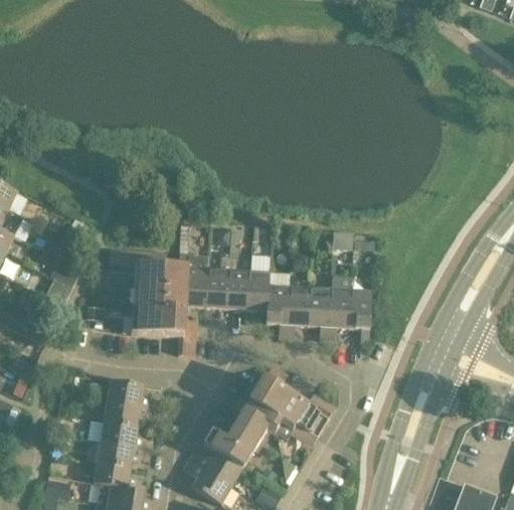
[(482,0),(480,6),(491,10),(494,0),(482,0)]
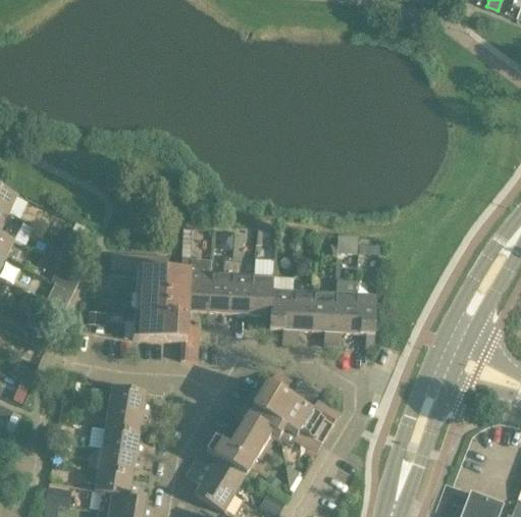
[(0,209),(8,213),(17,194),(0,186),(0,209)]
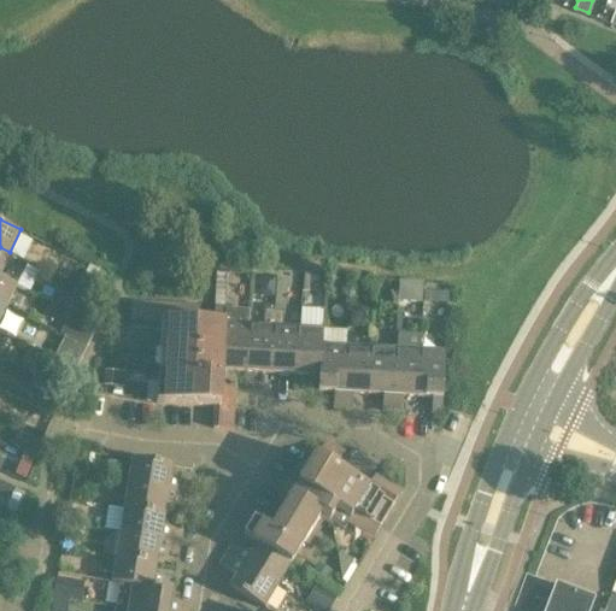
[(0,274),(16,282),(27,260),(10,252),(0,247),(0,274)]
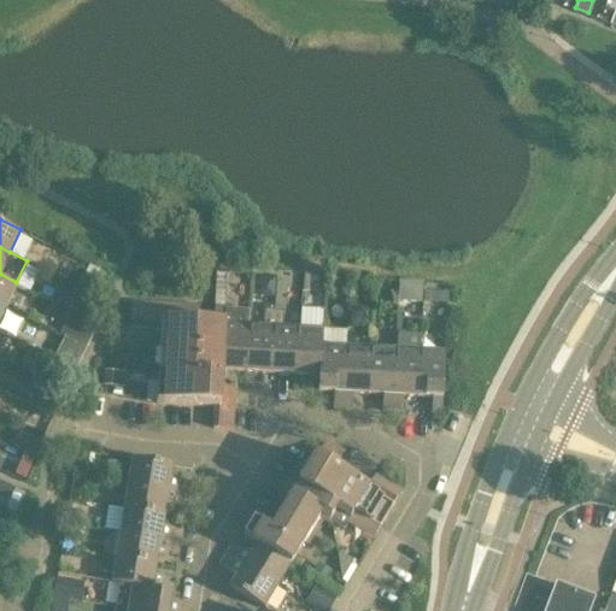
[(0,301),(5,305),(16,282),(0,274),(0,301)]
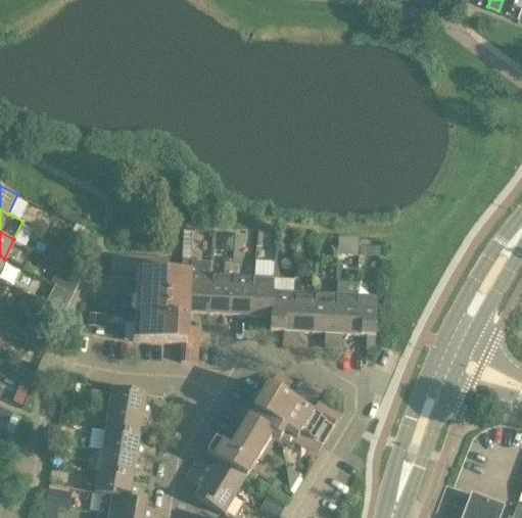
[(186,333),(188,311),(189,271),(182,271),(169,270),(170,255),(111,252),(110,268),(142,270),(139,339),(182,341),(181,360),(197,361),(198,333),(186,333)]
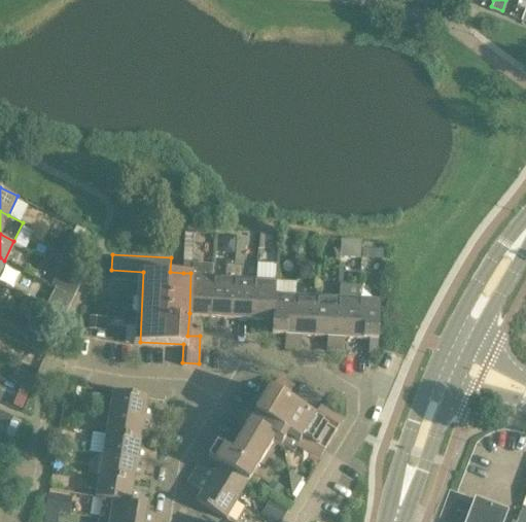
[(189,313),(210,314),(212,274),(191,273),(193,258),(184,258),(183,273),(190,273),(189,313)]
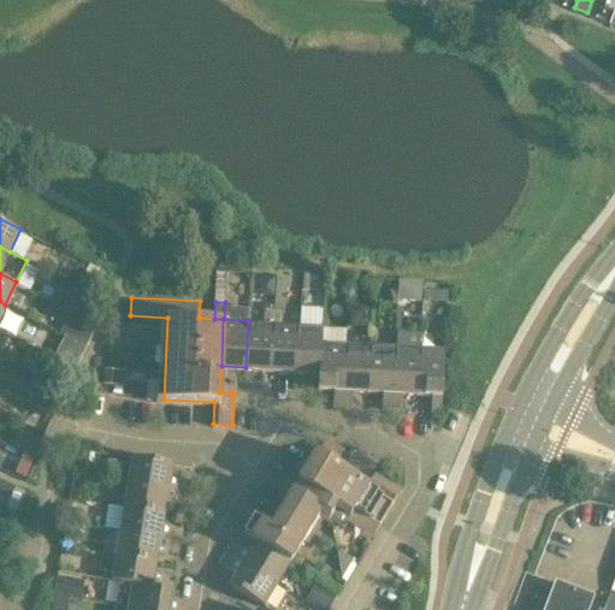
[(248,320),(246,367),(271,368),(273,306),(265,306),(264,321),(248,320)]
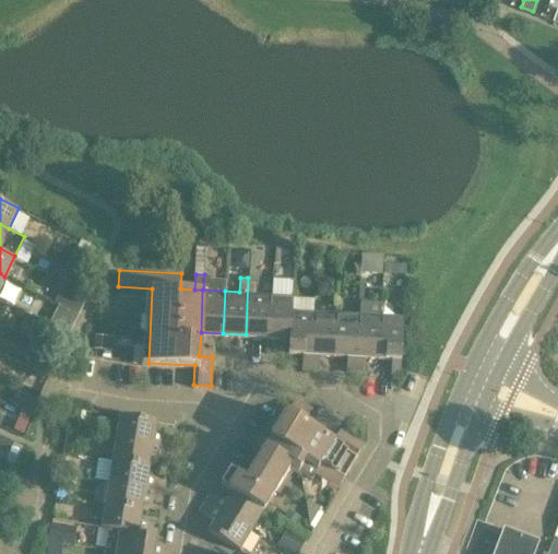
[(246,334),(268,336),(270,293),(256,293),(257,278),(248,278),(246,334)]
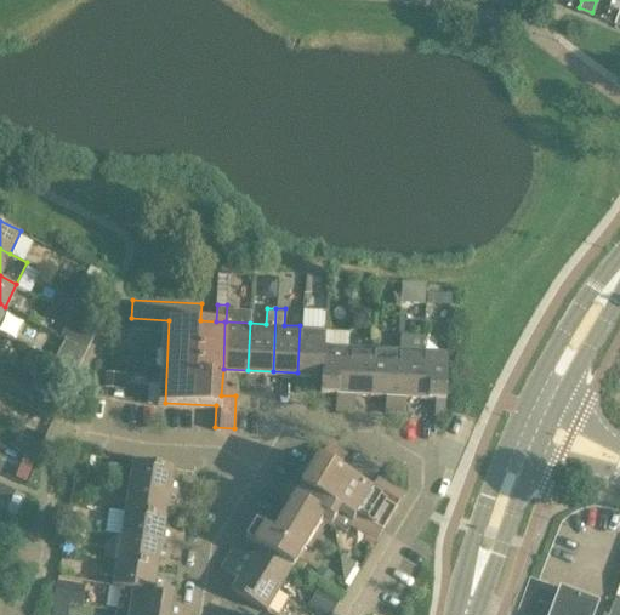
[(312,389),(322,391),(324,343),(325,326),(300,325),(297,373),(313,374),(312,389)]
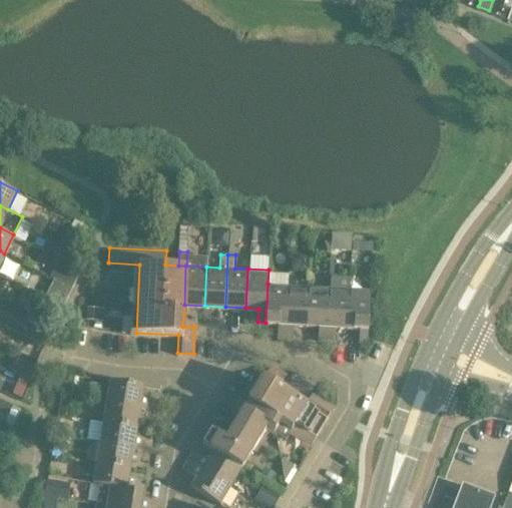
[(329,287),(326,339),(334,340),(335,326),(347,327),(349,288),(350,274),(331,273),(330,287),(329,287)]
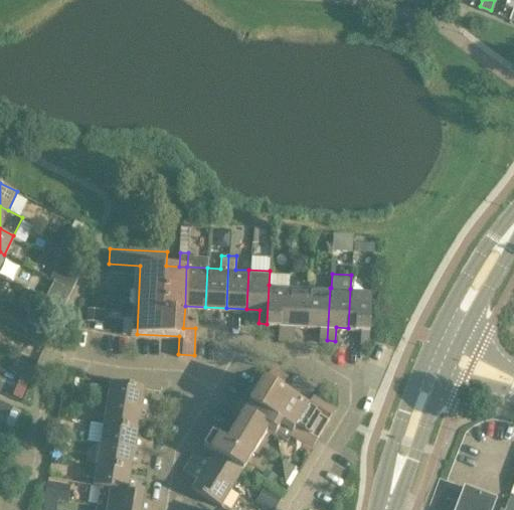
[(269,285),(267,324),(279,324),(279,338),(286,338),(289,286),(269,285)]
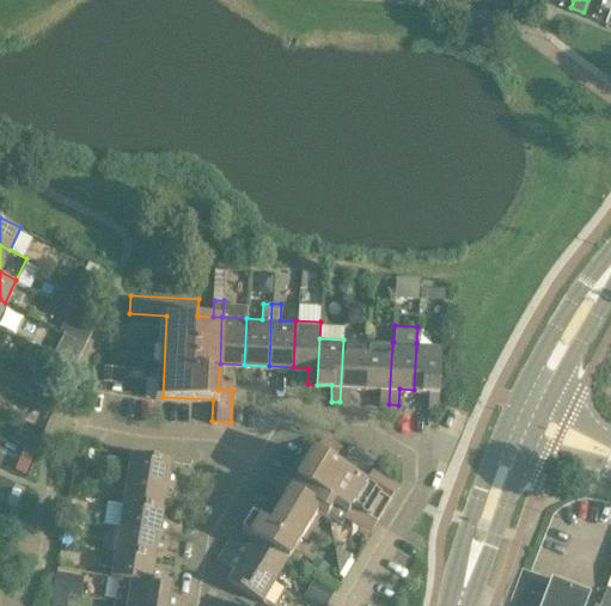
[(343,340),(340,402),(349,403),(350,386),(365,387),(367,341),(343,340)]
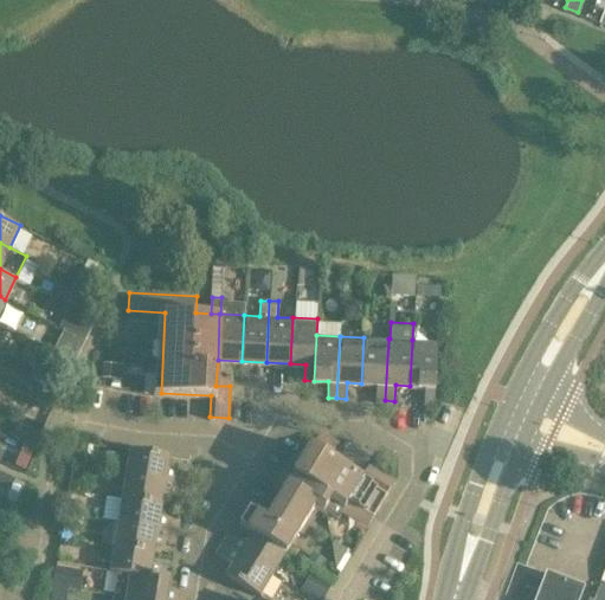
[(364,337),(361,384),(377,385),(375,400),(385,400),(388,339),(364,337)]
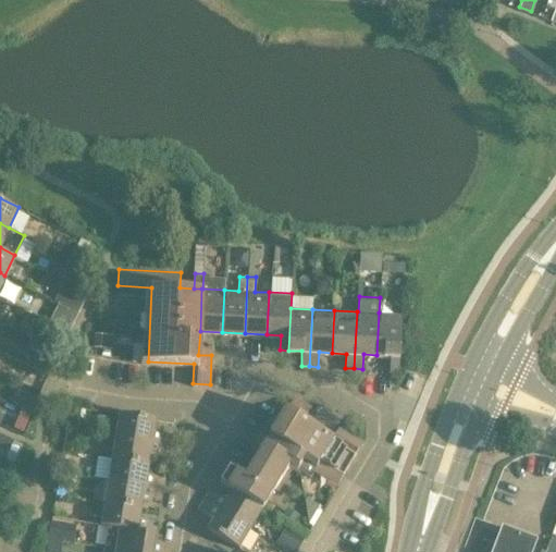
[(379,313),(377,355),(391,356),(390,370),(398,370),(402,314),(379,313)]
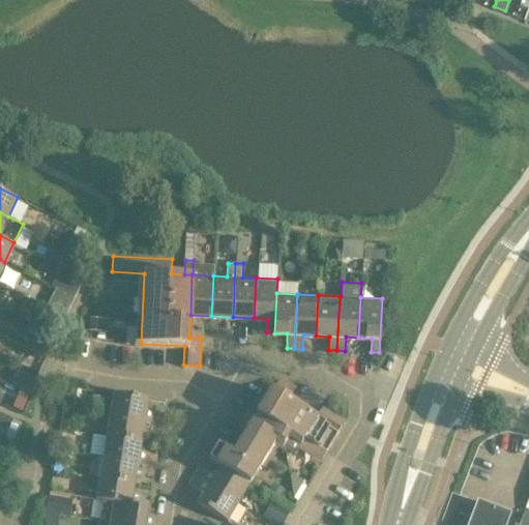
[(101,328),(103,315),(90,315),(89,328),(101,328)]
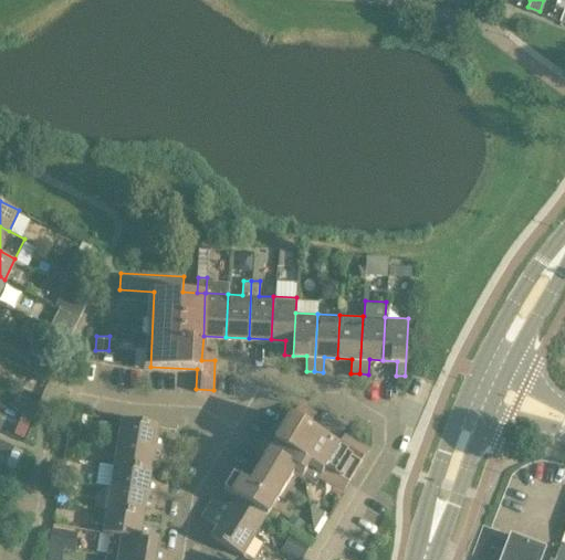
[(236,495),(267,514),(293,471),(301,475),(309,463),(321,471),(318,474),(343,489),(368,446),(344,432),(336,444),(306,426),(316,411),(299,401),(273,442),(265,437),(260,445),(269,451),(253,475),(237,465),(223,487),(236,495)]
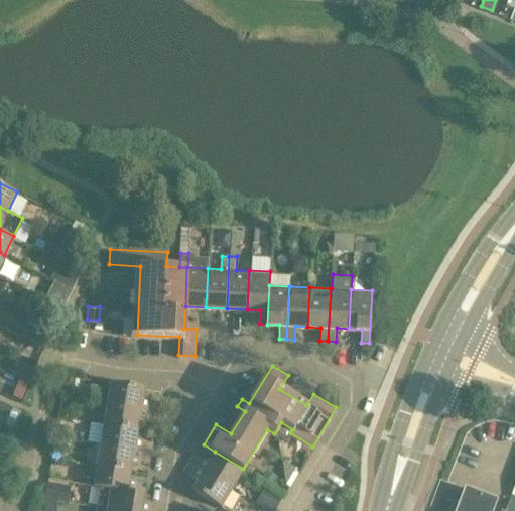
[(108,402),(156,410),(158,400),(142,397),(143,386),(111,381),(108,402)]
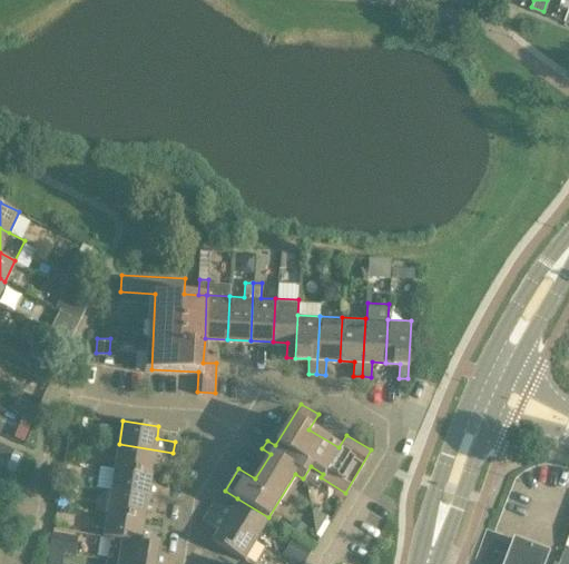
[(173,453),(119,444),(115,466),(151,472),(153,461),(172,464),(173,453)]
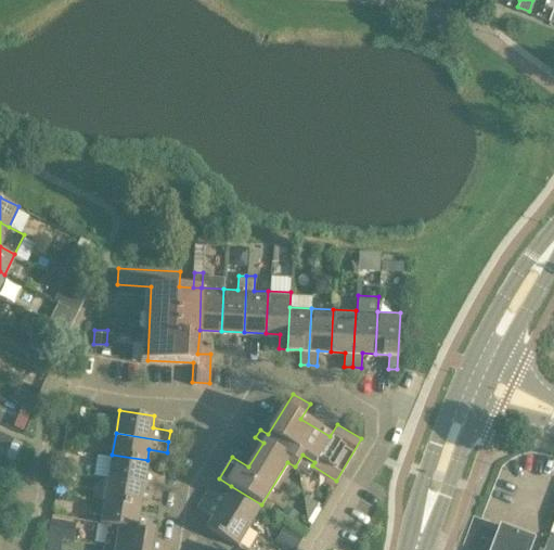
[(147,460),(112,455),(108,476),(162,485),(164,474),(145,471),(147,460)]
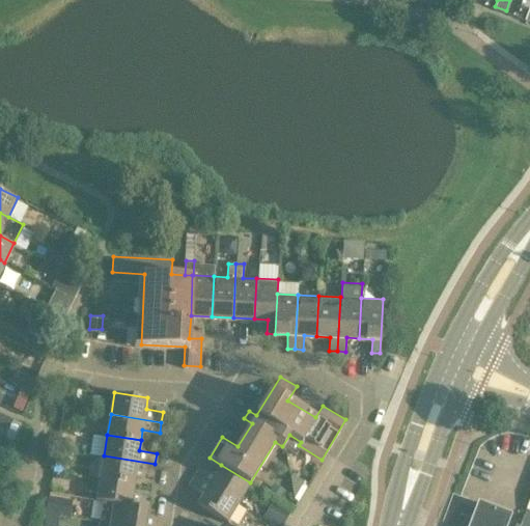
[(155,464),(104,455),(101,476),(134,481),(136,471),(152,474),(155,464)]
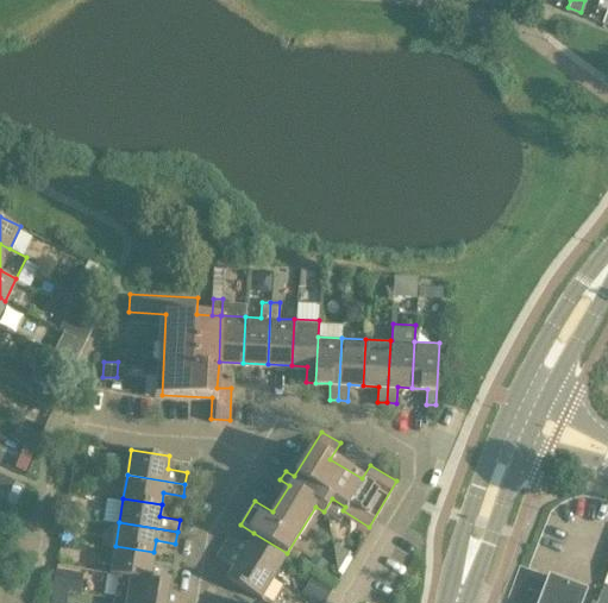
[(230,533),(224,544),(274,575),(287,553),(254,533),(246,544),(230,533)]
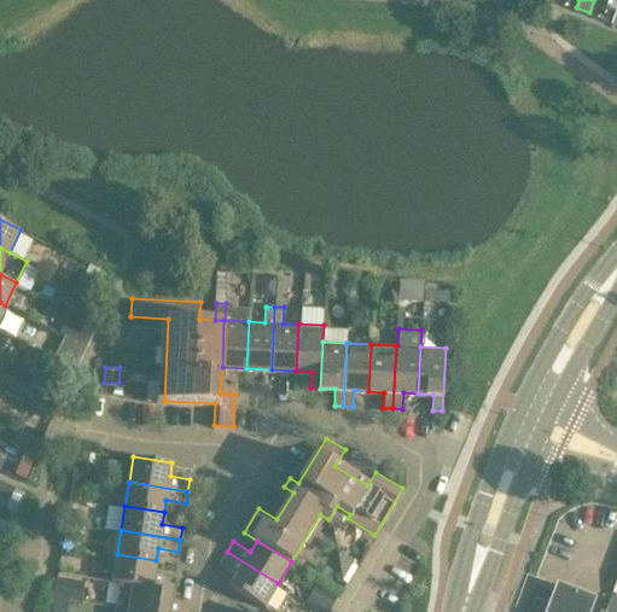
[(278,583),(227,552),(220,563),(238,572),(231,584),(265,605),(278,583)]
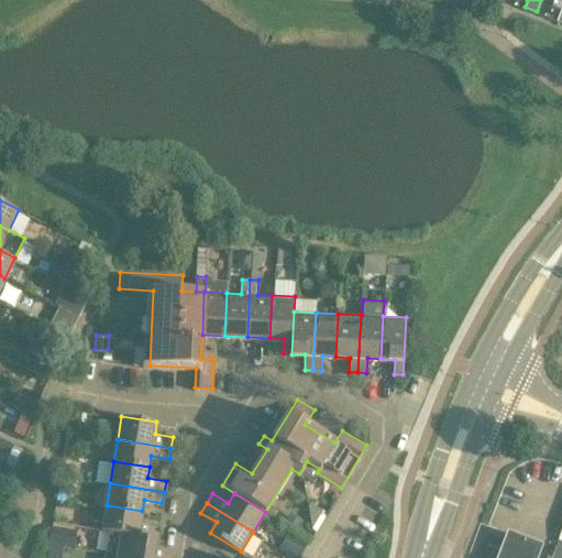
[(142,511),(107,505),(102,528),(110,529),(121,532),(121,531),(156,536),(158,525),(141,522),(142,511)]
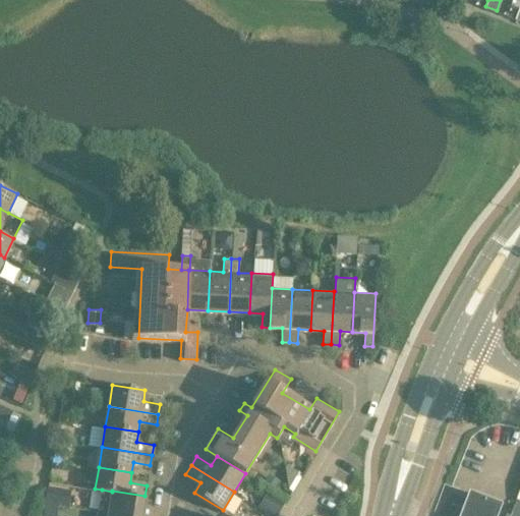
[(59,515),(62,501),(71,502),(73,486),(50,483),(45,515),(59,515)]
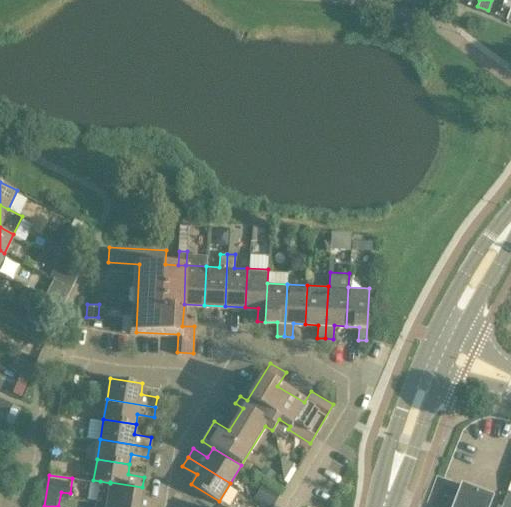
[(488,506),(494,492),(461,479),(450,506),(488,506)]
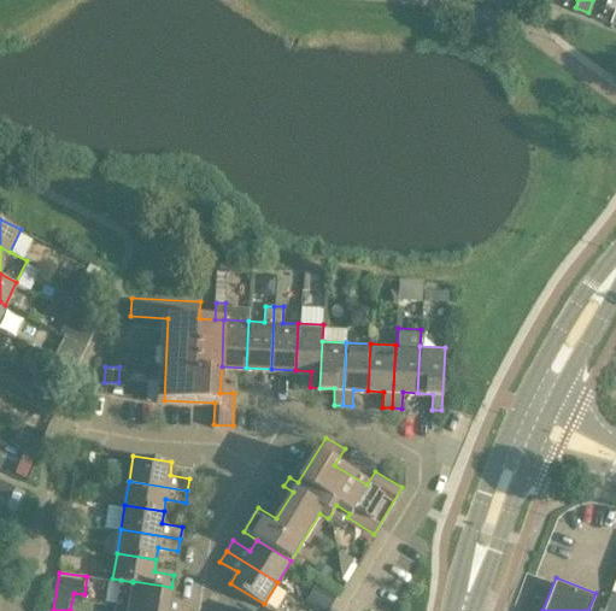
[(129,605),(168,610),(188,610),(189,603),(179,600),(170,599),(171,587),(133,581),(133,582),(121,580),(117,603),(129,605)]
